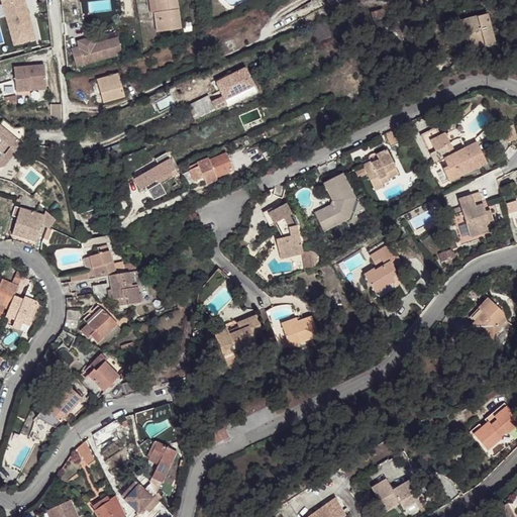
[(35,38),(23,0),(0,0),(13,44),(35,38)]
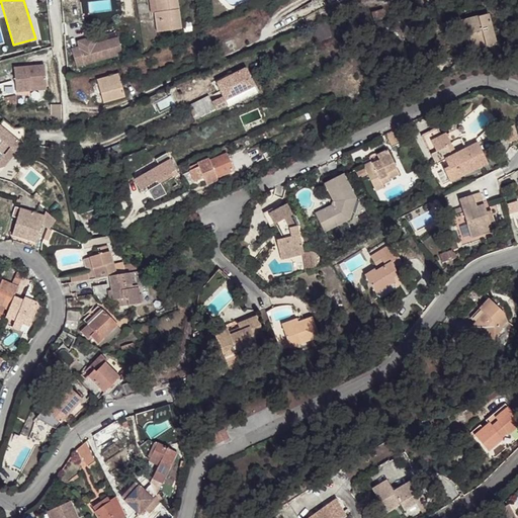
[(155,0),(149,0),(151,13),(155,13),(160,12),(159,8),(157,9),(155,0)]
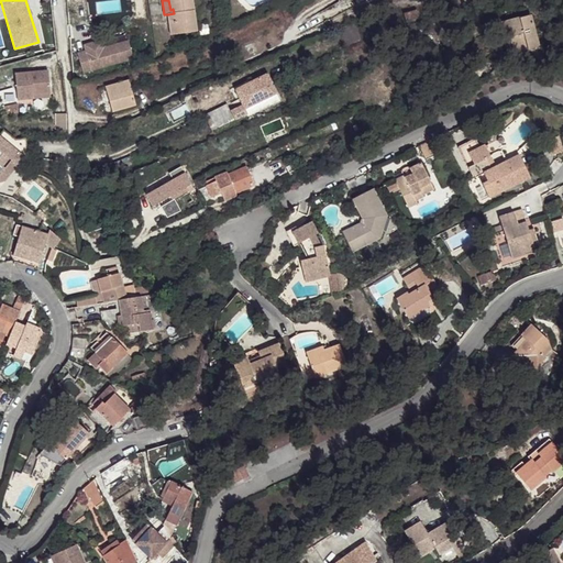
[(174,13),(168,14),(170,35),(197,32),(192,0),(168,0),(170,10),(173,9),(174,13)]
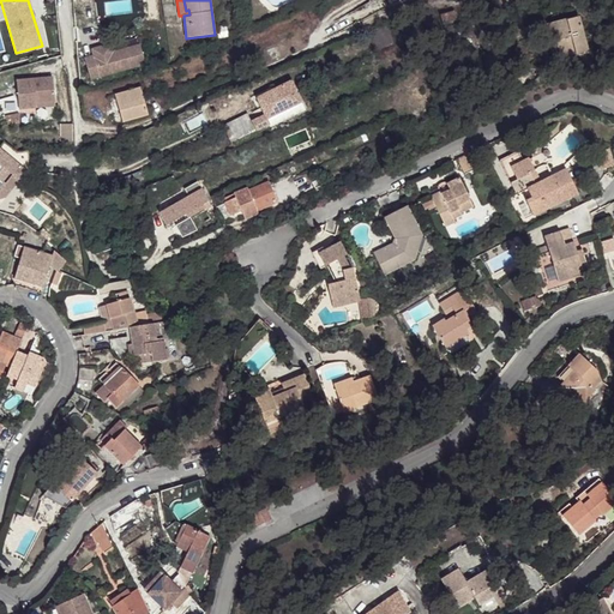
[(453,11),(439,16),(441,24),(456,20),(453,11)]
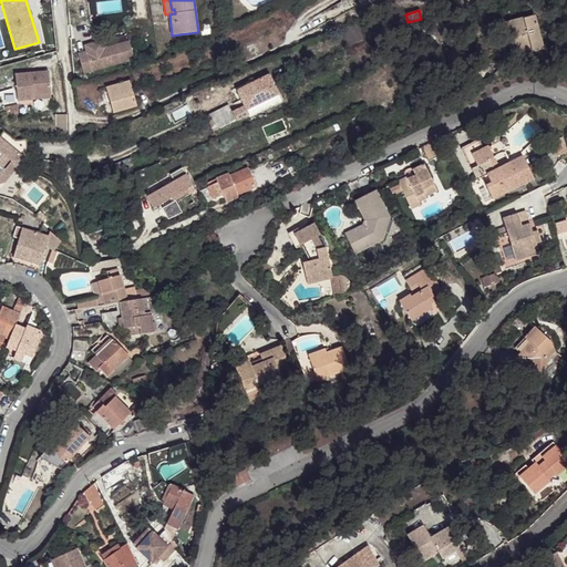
[(513,38),(514,43),(517,53),(543,47),(534,16),(523,19),(524,22),(507,27),(511,39),(513,38)]
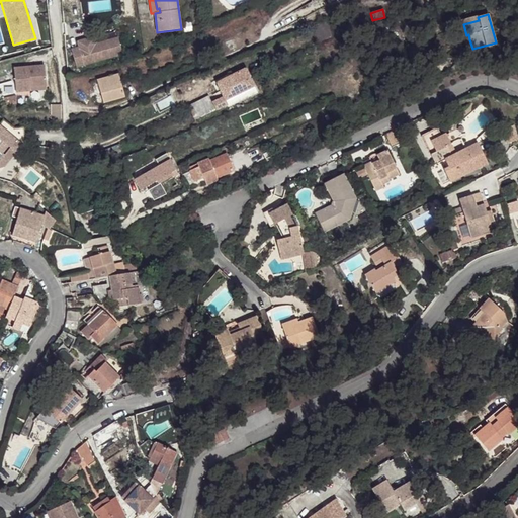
[(459,22),(464,41),(469,39),(468,34),(466,35),(463,24),(479,20),(478,17),(459,22)]
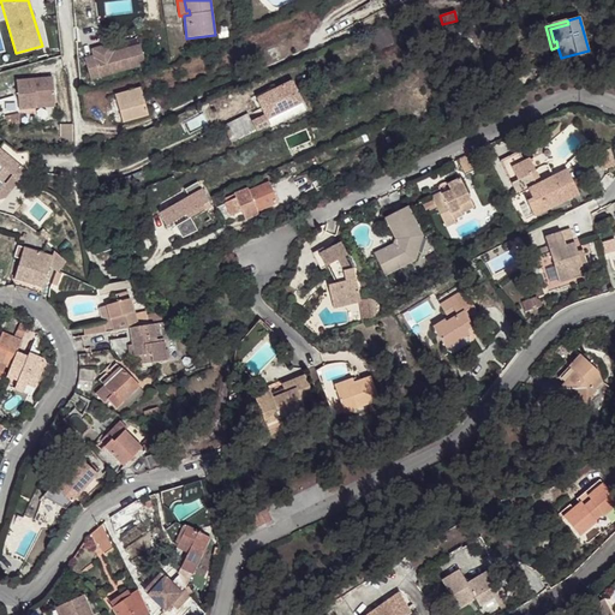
[(84,59),(90,81),(145,65),(139,45),(113,53),(111,53),(107,45),(91,49),(94,55),(84,59)]
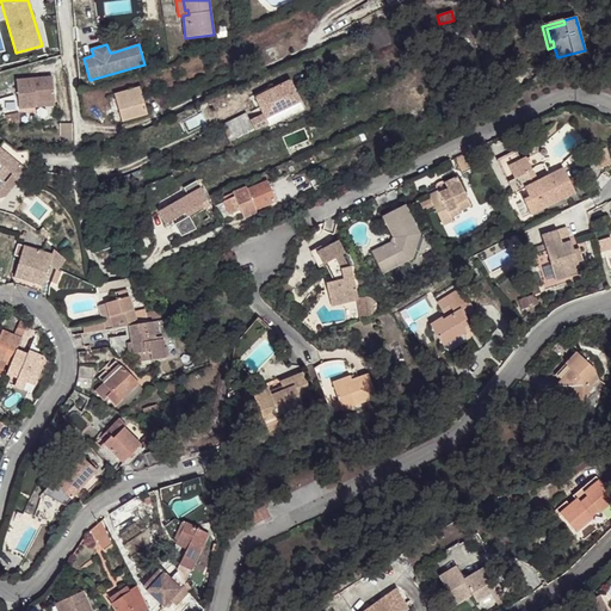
[(17,80),(19,109),(36,107),(36,102),(55,100),(53,76),(17,80)]
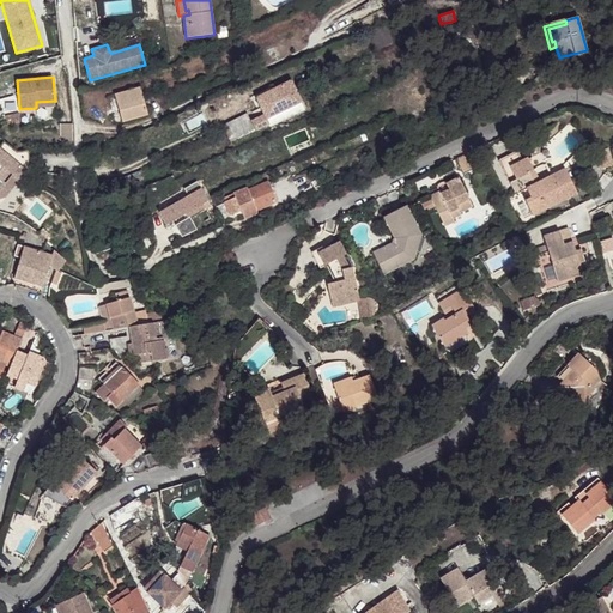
[(291,80),(256,98),(265,114),(267,119),(301,102),(291,80)]
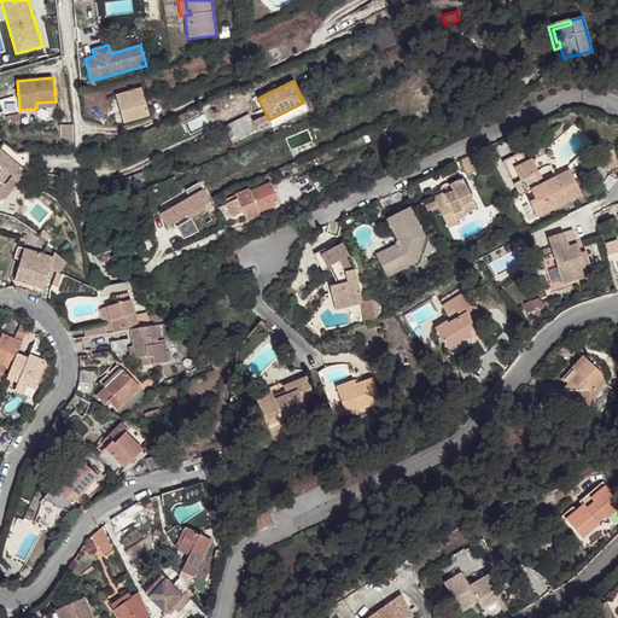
[(141,88),(116,95),(123,123),(149,116),(141,88)]
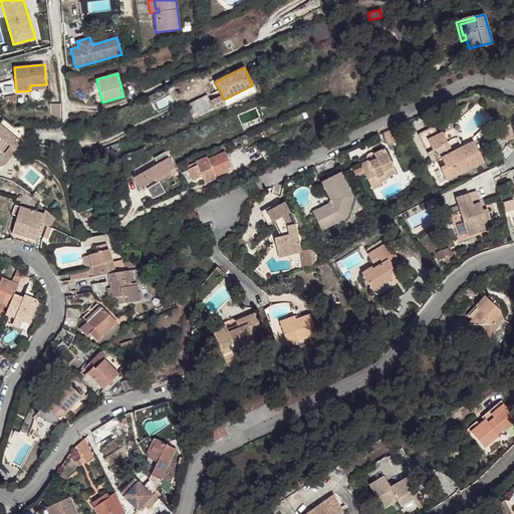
[(224,99),(222,95),(210,101),(214,110),(255,91),(252,85),(224,99)]
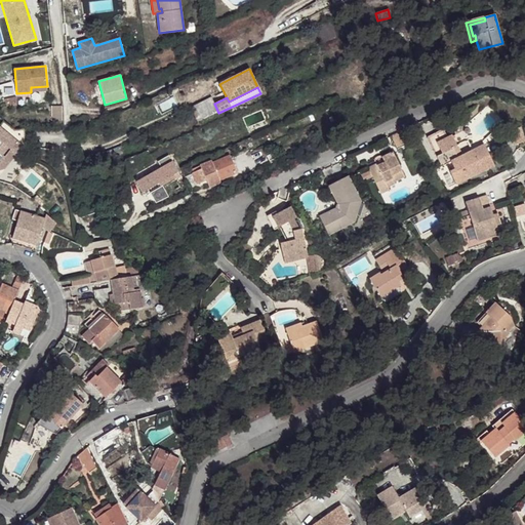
[(16,97),(4,99),(7,106),(17,104),(16,97)]
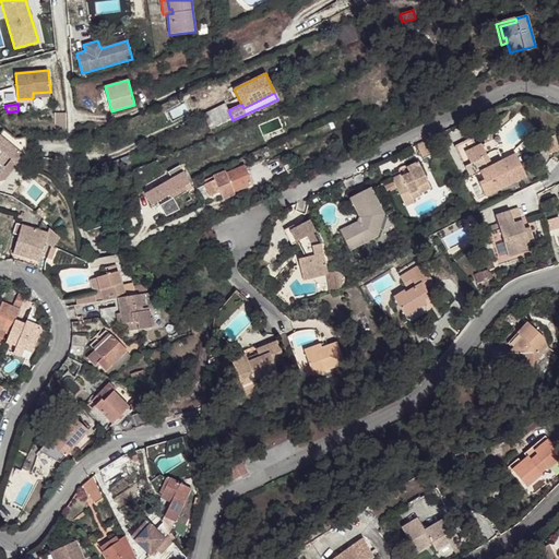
[(225,104),(203,114),(210,130),(233,120),(228,110),(225,104)]
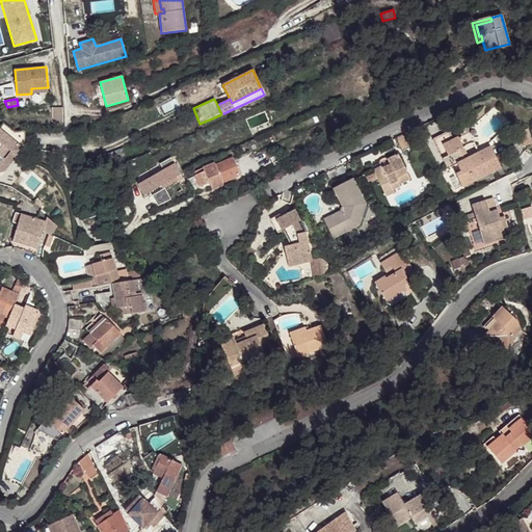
[(52,108),(52,123),(63,123),(63,107),(52,108)]
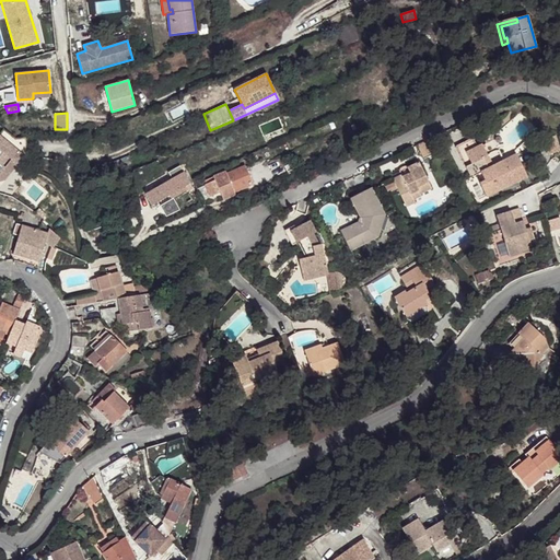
[(0,173),(6,167),(3,166),(10,158),(12,159),(19,151),(26,158),(26,156),(25,138),(16,138),(3,129),(0,133),(0,173)]
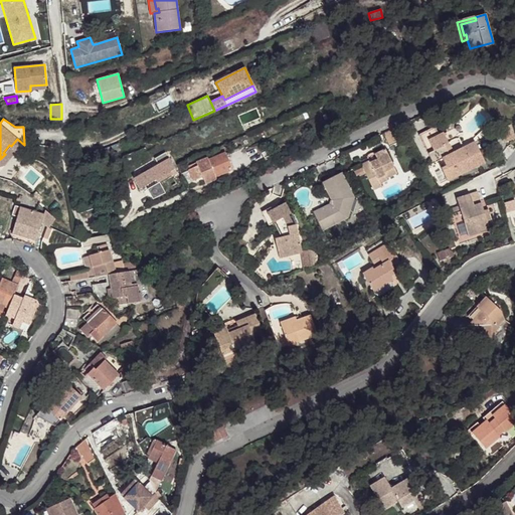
[(447,145),(450,144),(444,133),(440,135),(436,126),(419,134),(434,163),(443,159),(447,166),(442,169),(447,180),(485,162),(475,142),(463,148),(467,157),(458,162),(456,157),(454,158),(447,145)]
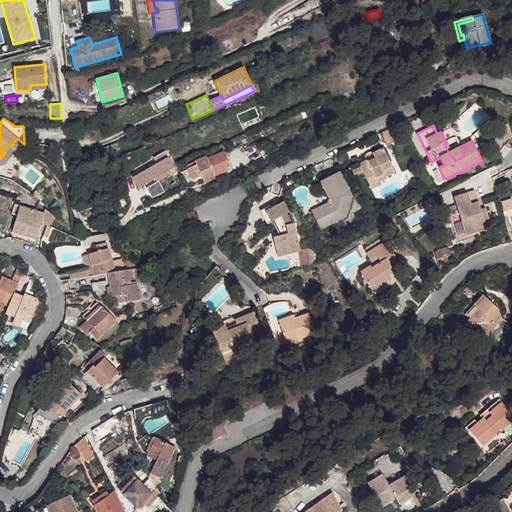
[(391,128),(382,133),(387,145),(397,140),(391,128)]
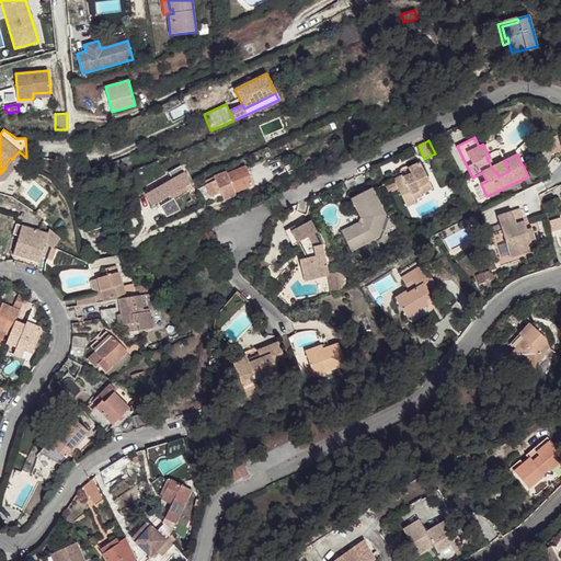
[(6,168),(0,173),(0,181),(6,180),(18,165),(19,165),(26,158),(19,151),(12,159),(6,168)]
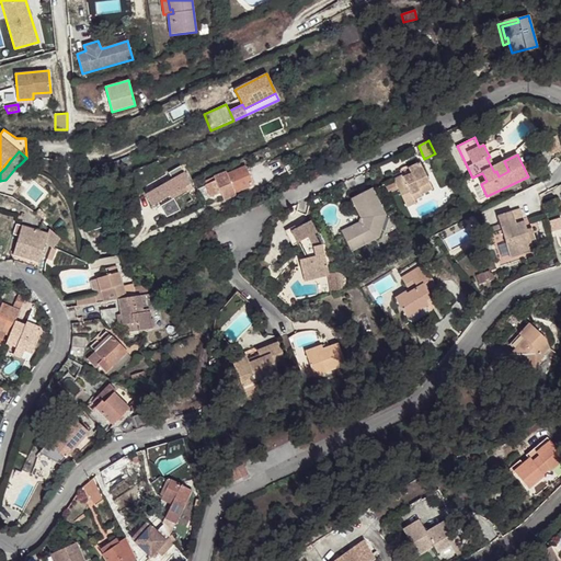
[(133,165),(129,156),(113,161),(116,171),(133,165)]
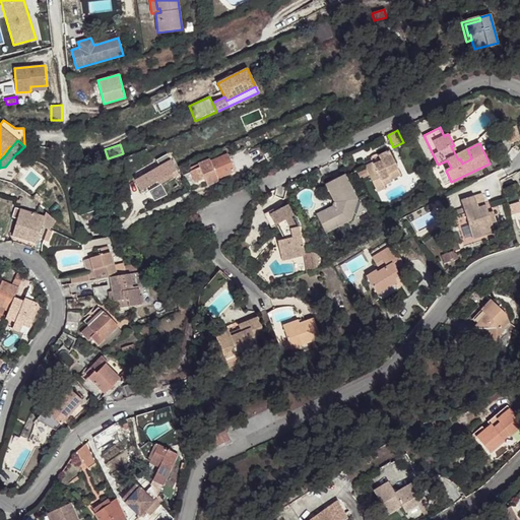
[(458,154),(454,145),(451,146),(458,159),(460,158),(462,164),(471,158),(467,149),(458,154)]
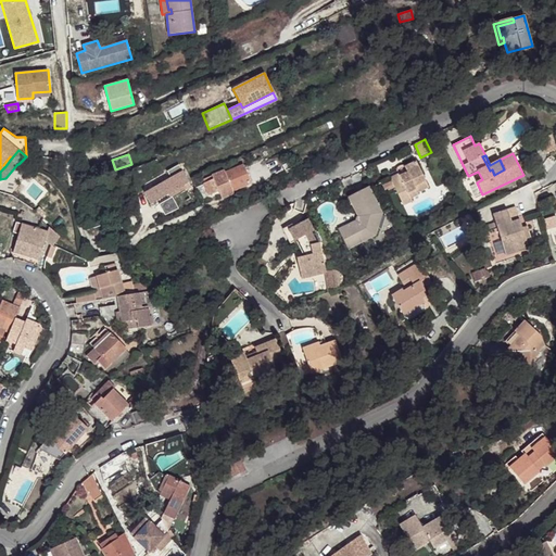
[(288,160),(269,168),(273,177),(292,168),(288,160)]
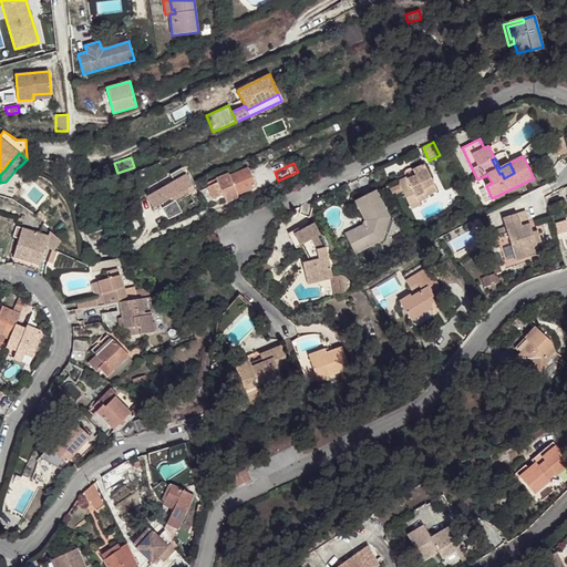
[(399,184),(389,189),(392,196),(402,192),(406,199),(403,200),(405,206),(409,204),(412,209),(421,205),(419,200),(437,191),(424,164),(395,178),(399,184)]
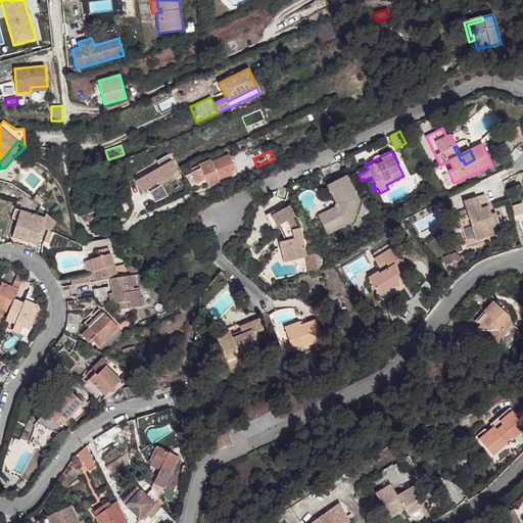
[(182,176),(170,155),(158,161),(161,168),(137,182),(143,193),(160,183),(162,186),(176,178),(177,180),(182,176)]
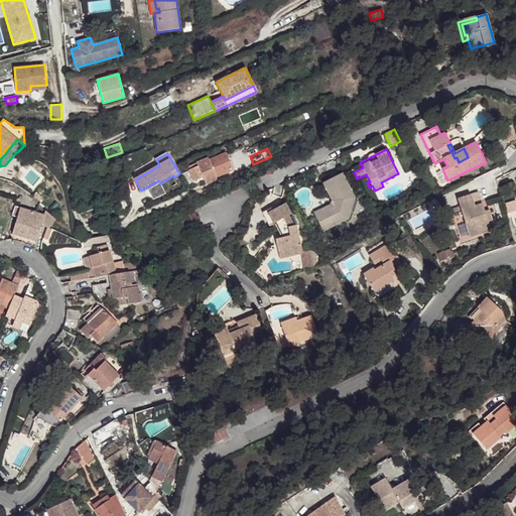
[(226,153),(217,157),(219,161),(228,157),(226,153)]
